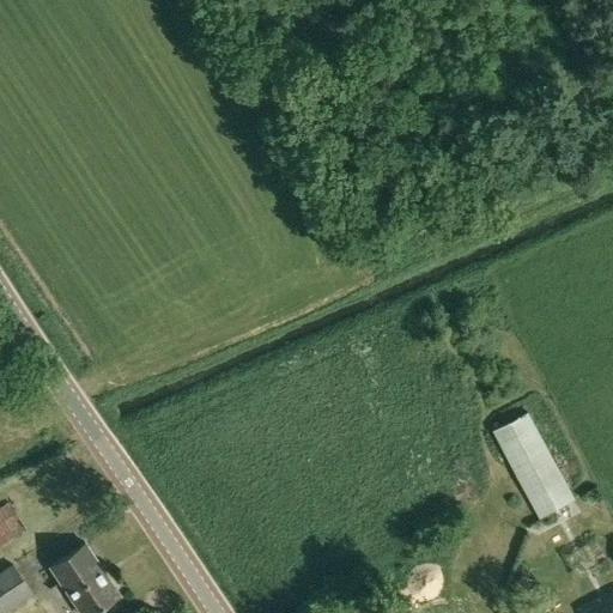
[(601,550),(527,412),(492,431),(566,569),(601,550)]
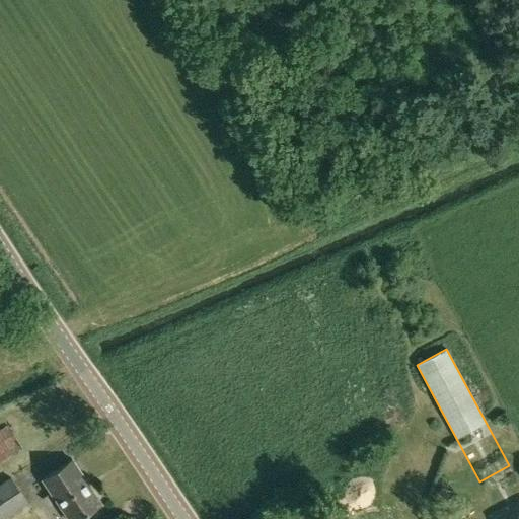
[(0,462),(0,463),(22,448),(7,425),(0,429),(0,462)]
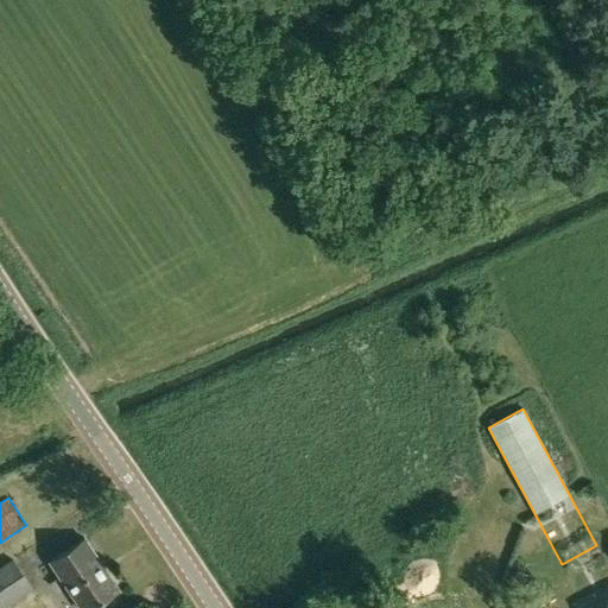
[(50,562),(81,607),(89,607),(119,589),(84,538),(50,562)]
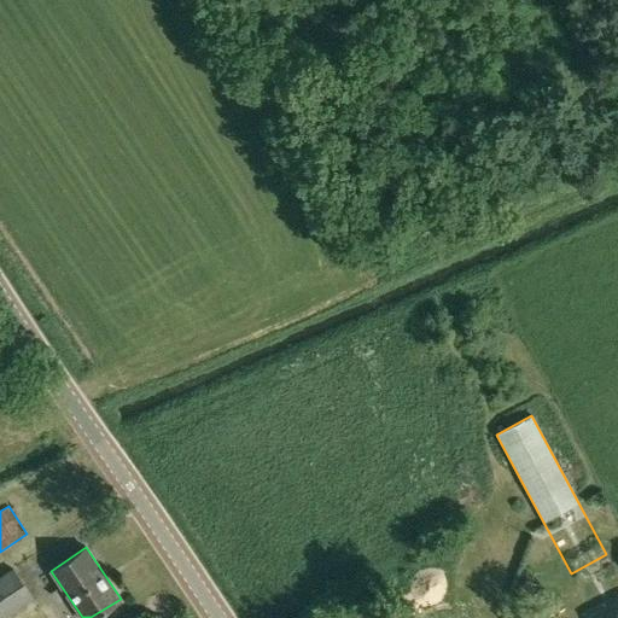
[(0,617),(3,617),(33,599),(12,567),(0,575),(0,617)]
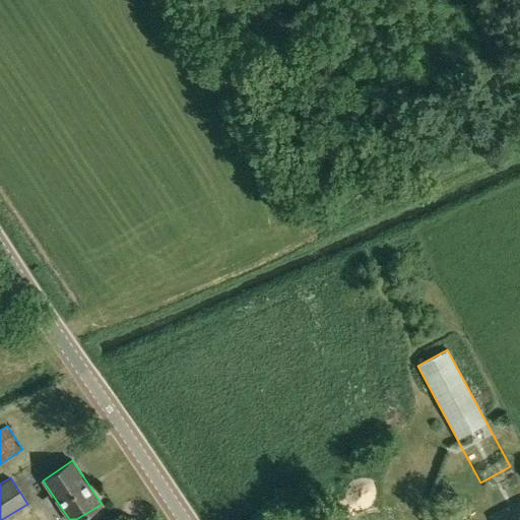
[(519,519),(519,509),(501,519),(519,519)]
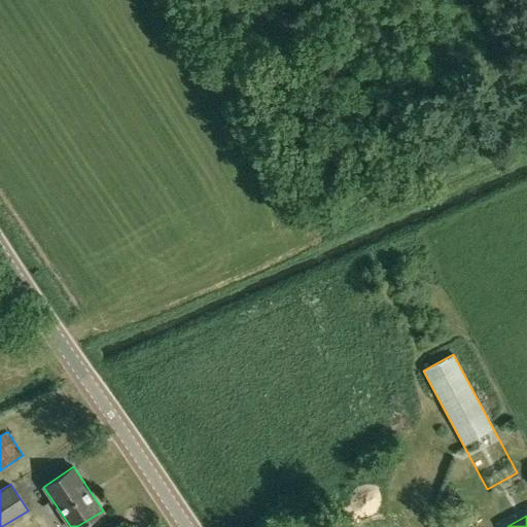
All buildings are outlined.
